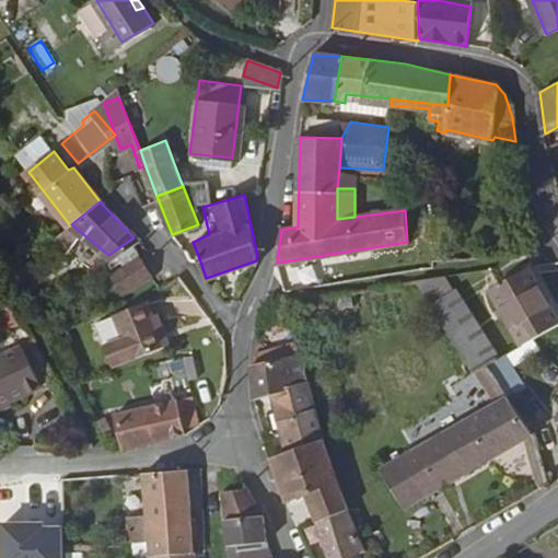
[(148,275),(134,255),(105,277),(120,297),(148,275)]
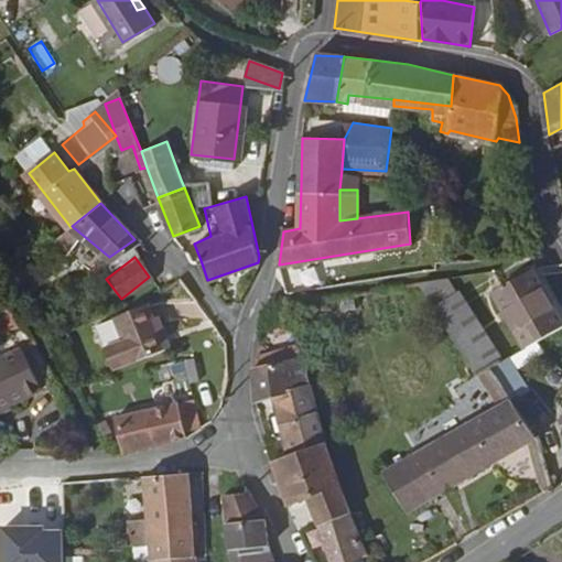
[(529,346),(536,344),(561,328),(561,313),(537,266),(497,288),(529,346)]
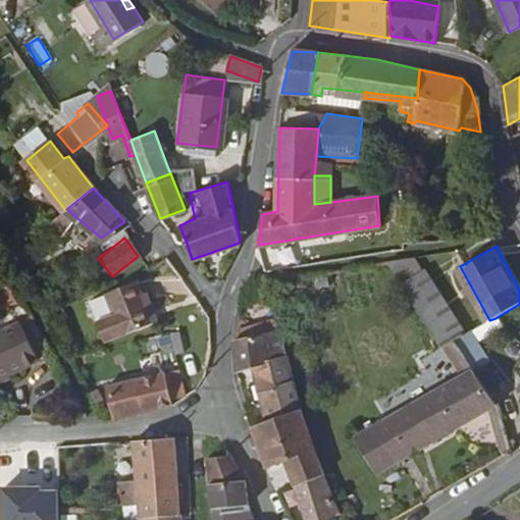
[(424,277),(421,257),(394,261),(440,349),(452,342),(461,336),(443,302),(427,276),(424,277)]
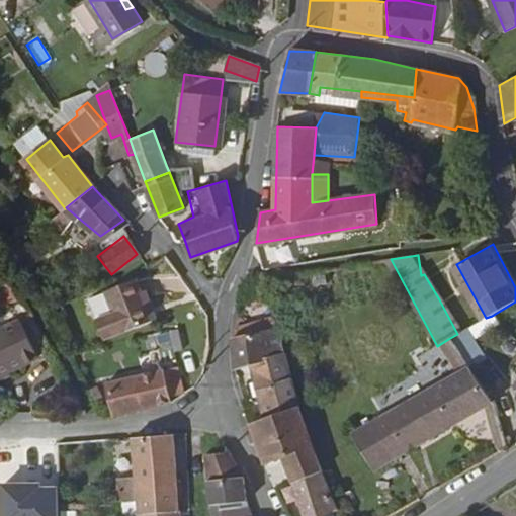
[(132,279),(84,301),(102,341),(150,320),(132,279)]
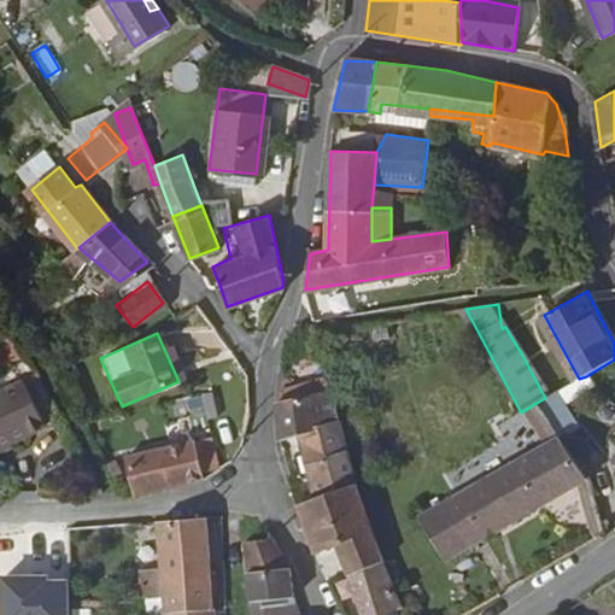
[(326,358),(320,333),(302,338),(306,356),(311,356),(312,362),(326,358)]
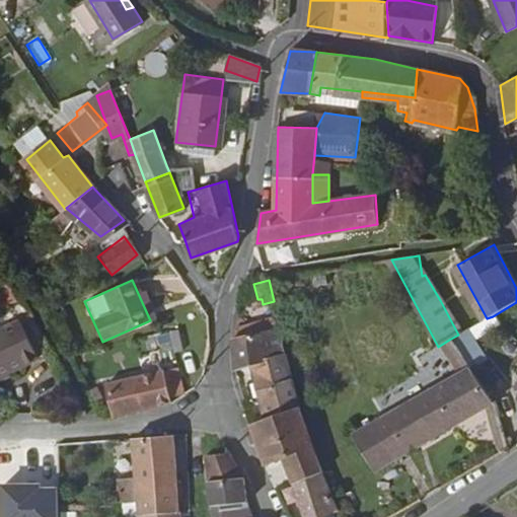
[(0,306),(22,301),(5,285),(0,286),(0,306)]
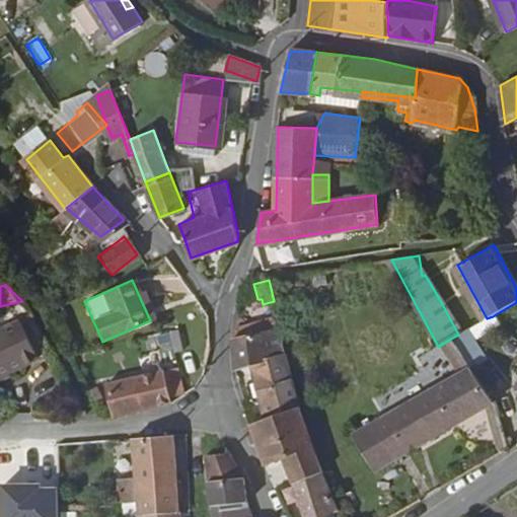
[(0,366),(24,353),(8,322),(0,326),(0,366)]
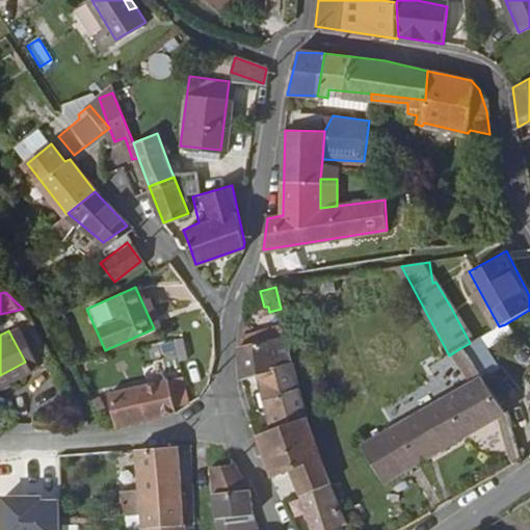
[(286,335),(238,345),(241,376),(258,371),(291,362),(286,335)]
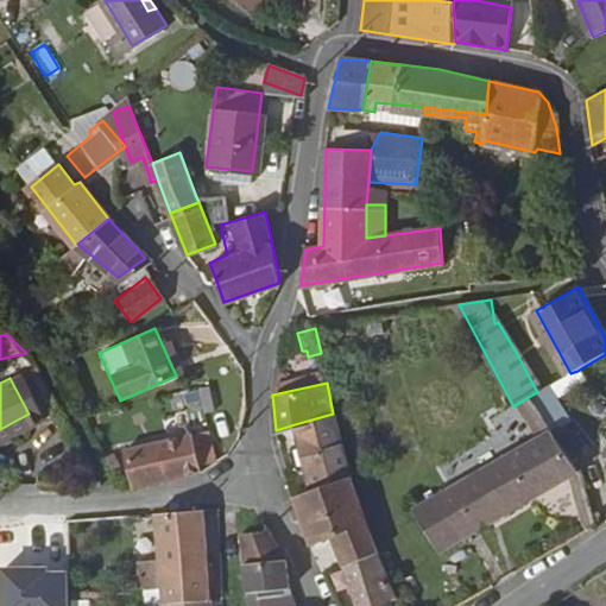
[(208,386),(183,387),(184,411),(209,410),(208,386)]
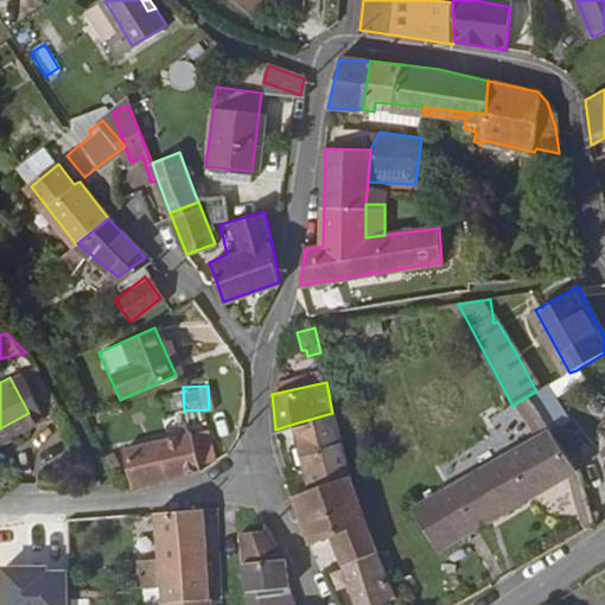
[(545,388),(536,392),(526,397),(549,432),(567,418),(545,388)]
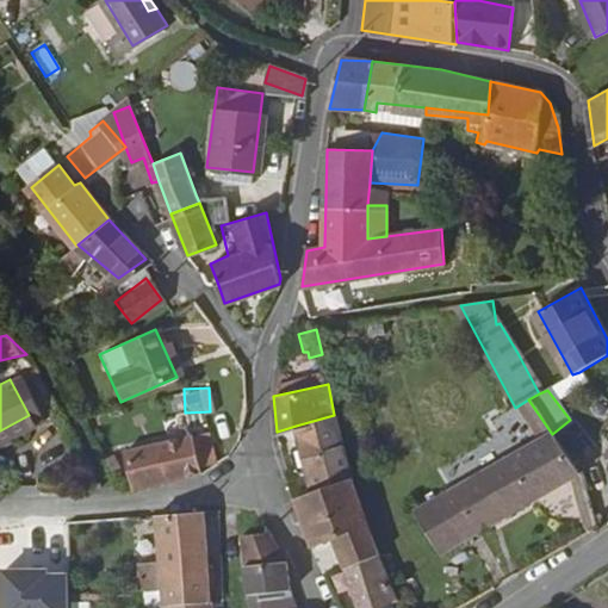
[(334,415),(296,426),(299,441),(293,442),(291,448),(297,470),(303,473),(309,471),(316,494),(340,484),(349,482),(334,415)]
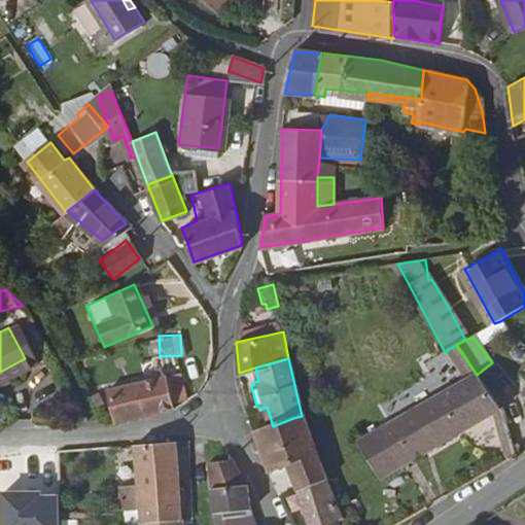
[(180,372),(165,376),(172,399),(186,395),(180,372)]
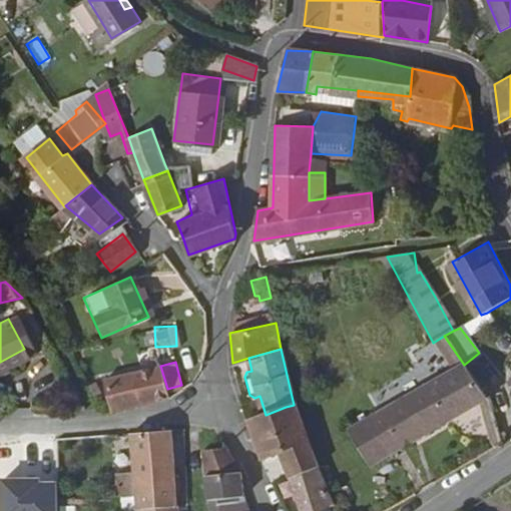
[(487,396),(464,365),(350,428),(368,464),(478,401),(487,396)]
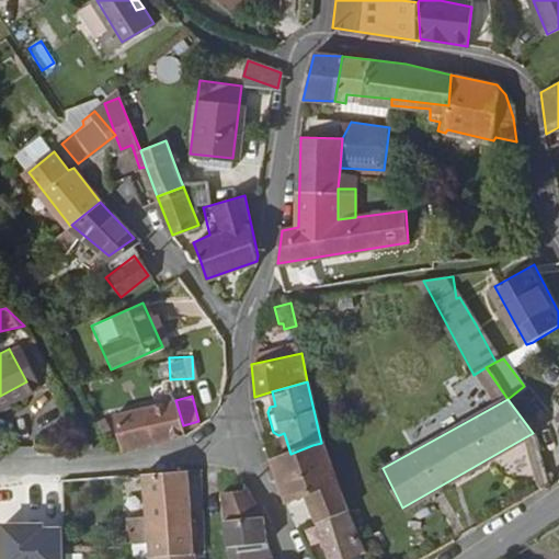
[(111,414),(120,448),(185,432),(183,425),(175,400),(111,414)]
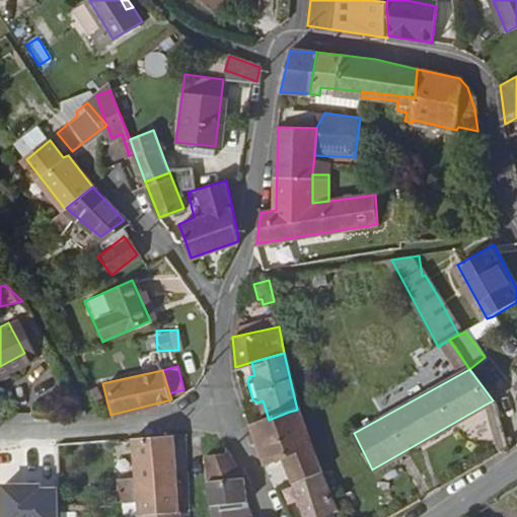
[(499,409),(493,400),(484,405),(506,438),(515,432),(499,409)]
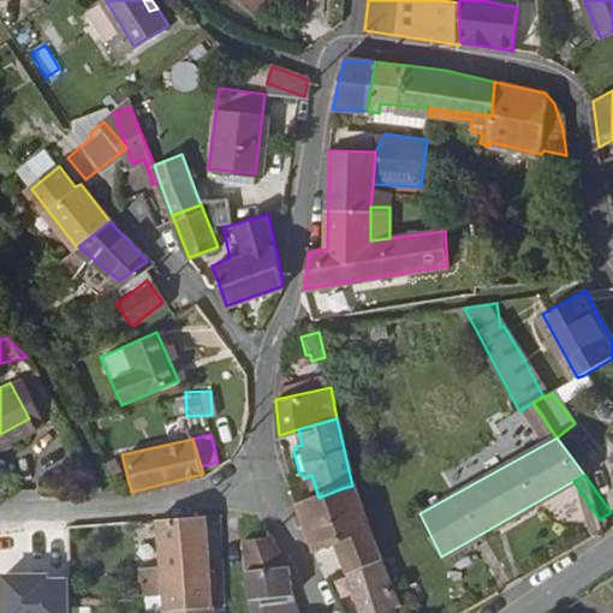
[(319,498),(299,503),(317,547),(329,542),(349,584),(385,569),(365,527),(361,528),(343,488),(319,498)]
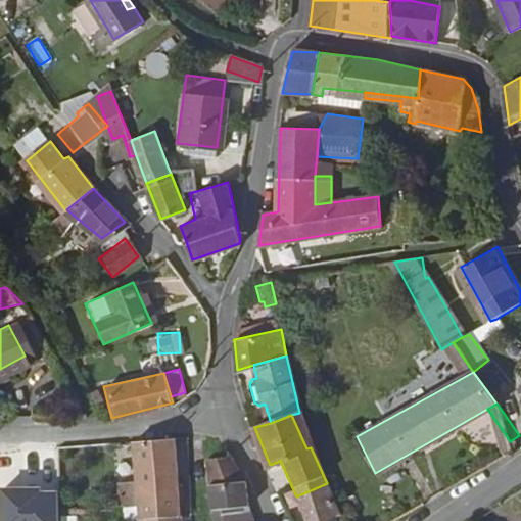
[(181,511),(175,438),(132,440),(138,494),(131,495),(131,506),(138,506),(139,514),(181,511)]
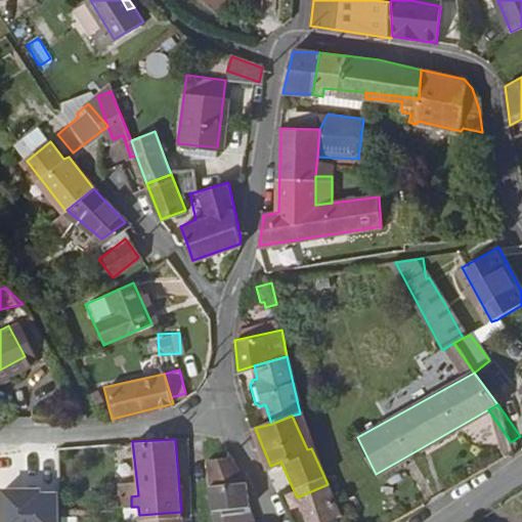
[(242,480),(227,455),(207,459),(213,521),(214,521),(233,520),(233,507),(246,506),(242,480)]
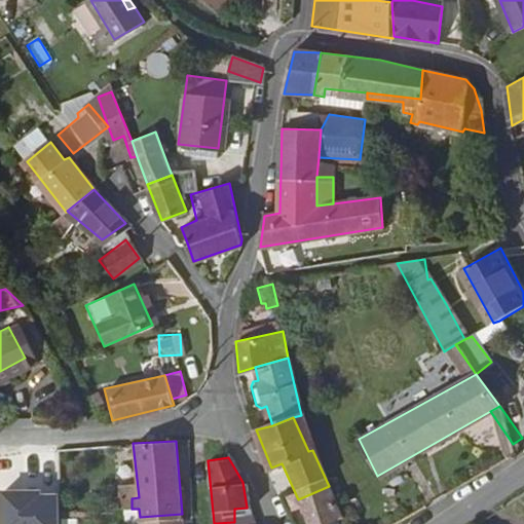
[(329,486),(298,499),(309,523),(338,523),(337,520),(342,517),(329,486)]
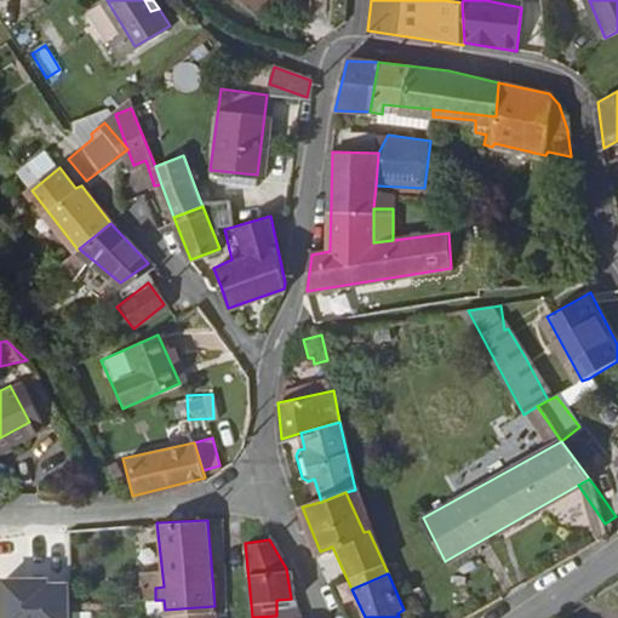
[(276,600),(276,616),(295,616),(291,599),(276,600)]
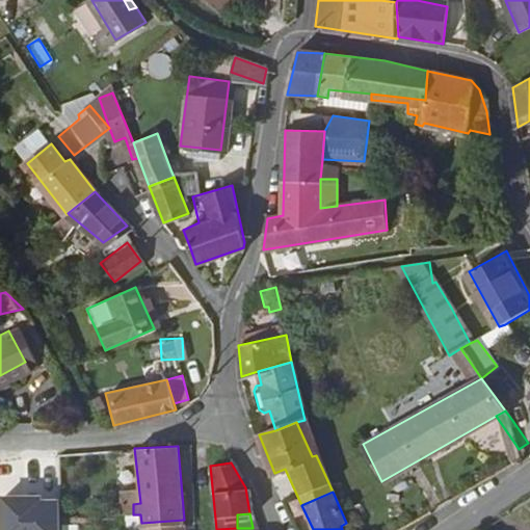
[(184,529),(184,520),(141,523),(141,529),(184,529)]
